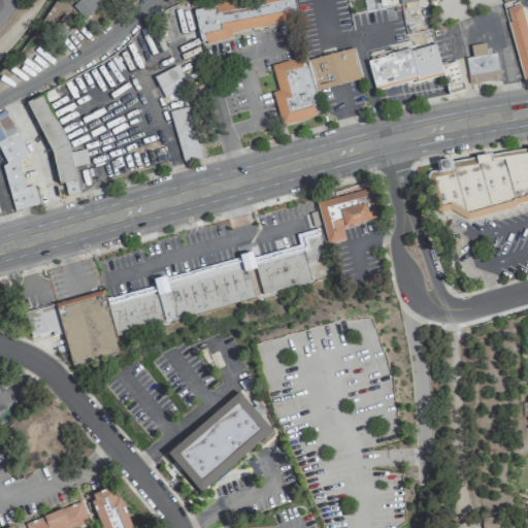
[(105,0),(78,0),(72,6),(85,20),(105,0)]
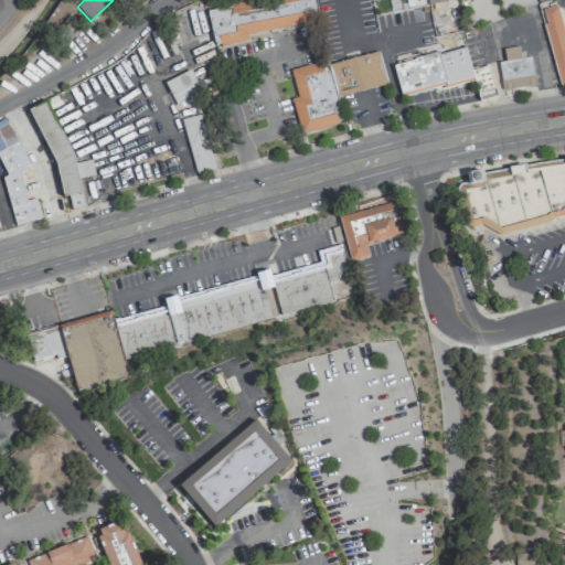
[(248,41),(247,35),(319,22),(313,0),(260,0),(208,10),(214,48),(248,41)]
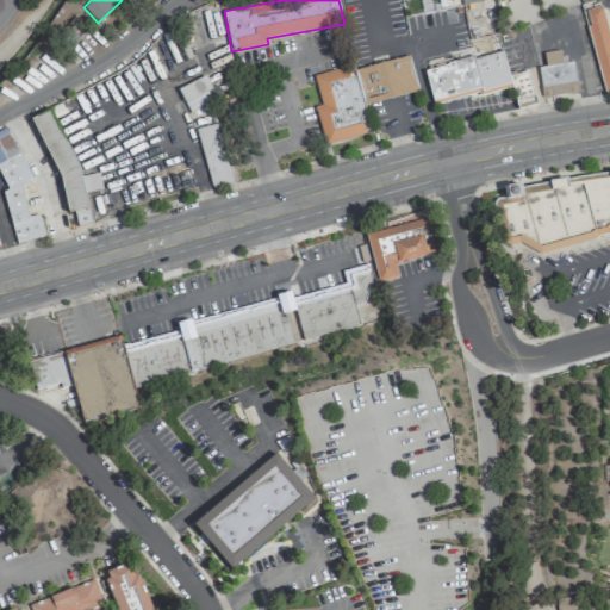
[(609,89),(609,41),(601,6),(582,12),(604,92),(609,89)]
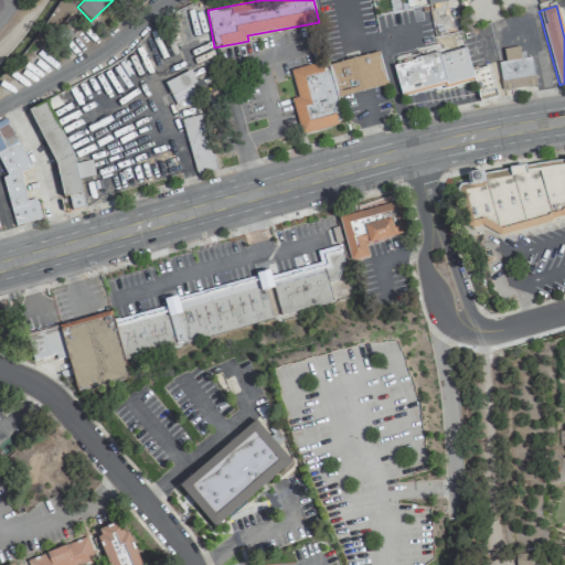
[(502,91),(535,85),(530,57),(522,59),(520,46),(502,50),(504,62),(498,63),(502,91)]
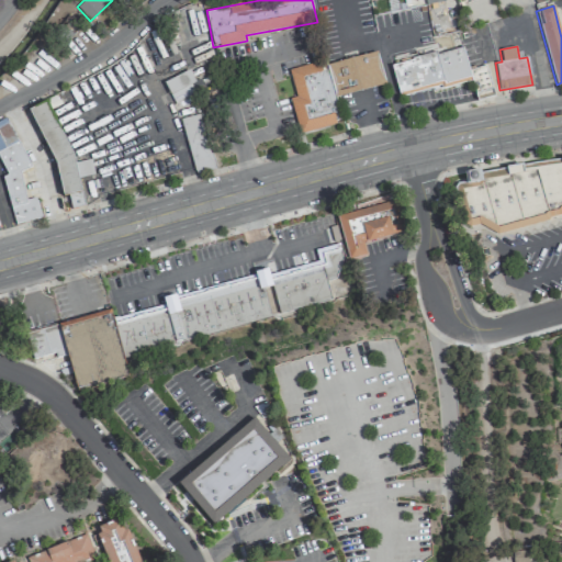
[(460,47),(435,55),(434,52),(391,66),(398,94),(440,82),(442,87),(470,79),(460,47)]
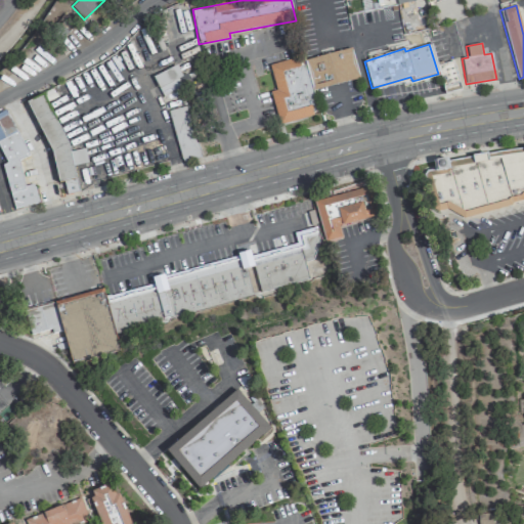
[(301,56),(268,66),(275,90),(269,92),(278,126),(319,114),(301,56)]
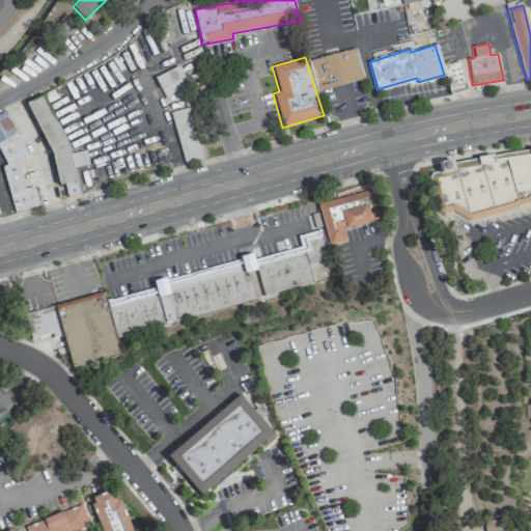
[(188,75),(183,77),(178,66),(155,77),(163,96),(193,84),(188,75)]
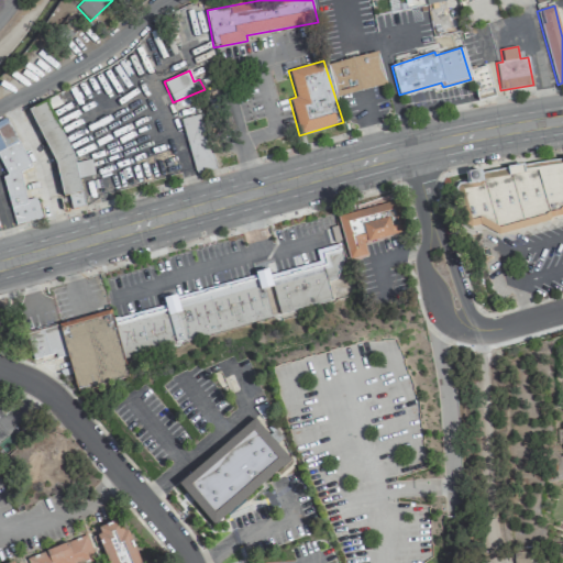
[(80,191),(72,154),(45,100),(28,110),(54,164),(62,196),(80,191)]
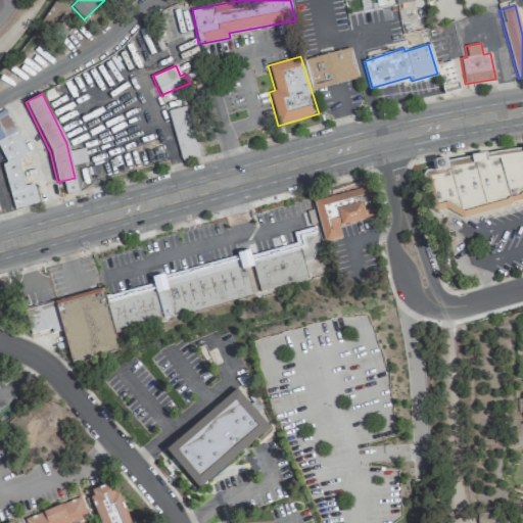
[(167,111),(172,129),(191,123),(186,105),(167,111)]
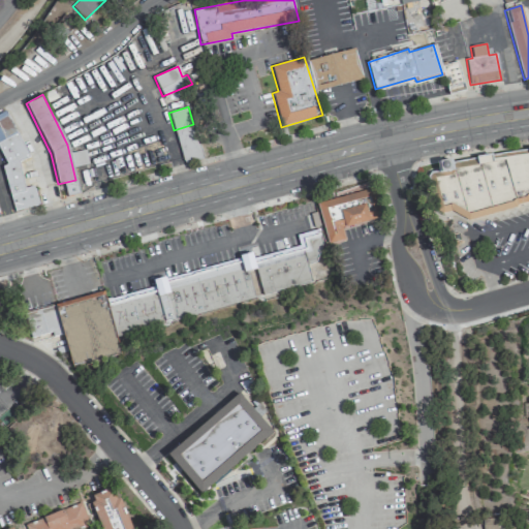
[(3,112),(0,113),(0,152),(6,163),(1,166),(13,210),(38,204),(33,185),(24,188),(17,161),(29,156),(3,112)]
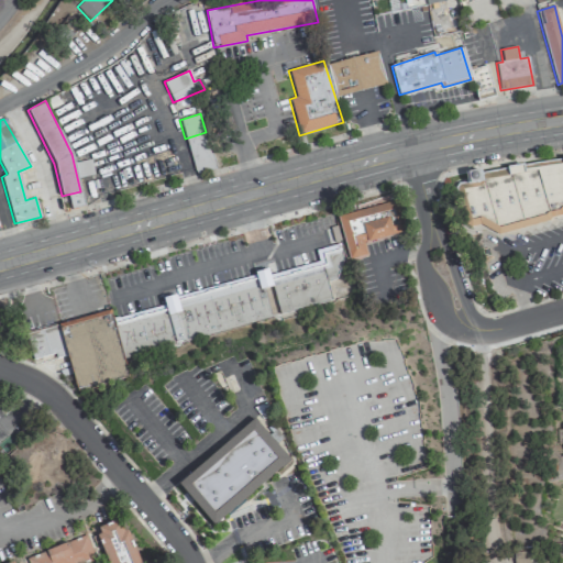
[(459,183),(465,181),(465,175),(562,158),(562,217),(561,218),(499,240),(467,228),(456,188),(459,183)]
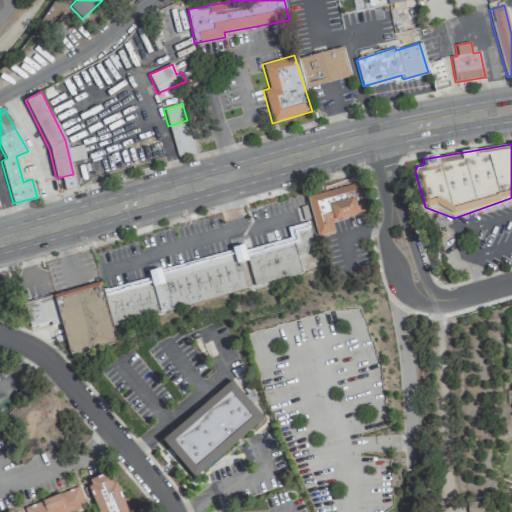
[(68,148),(71,162),(85,159),(82,145),(68,148)]
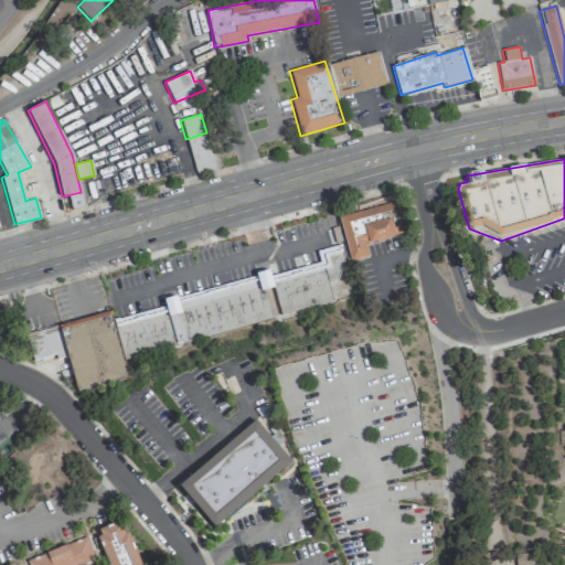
[(338,217),(395,202),(405,234),(365,245),(369,255),(350,260),(338,217)]
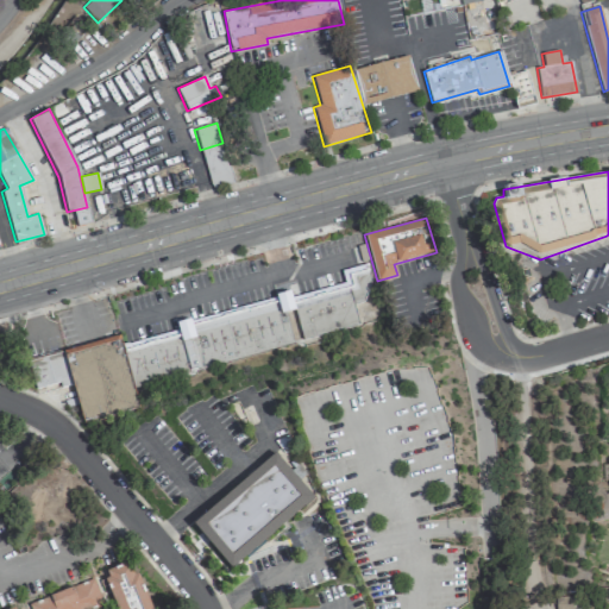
[(133,388),(121,345),(345,283),(341,271),(366,264),(383,320),(133,388)]
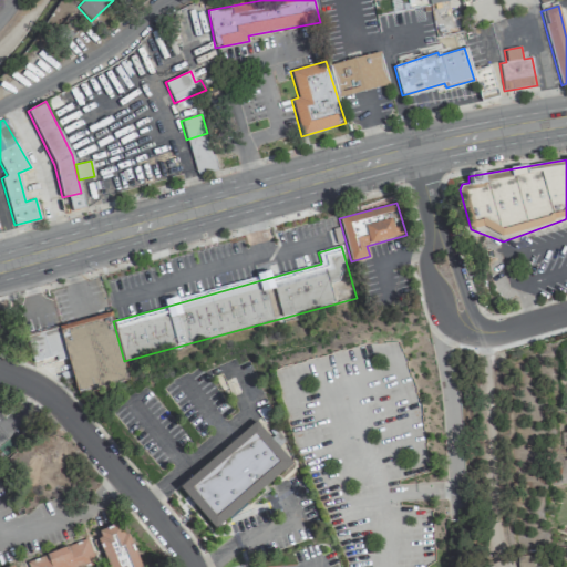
[(58,328),(111,313),(113,321),(124,361),(129,378),(76,391),(65,357),(58,328)]
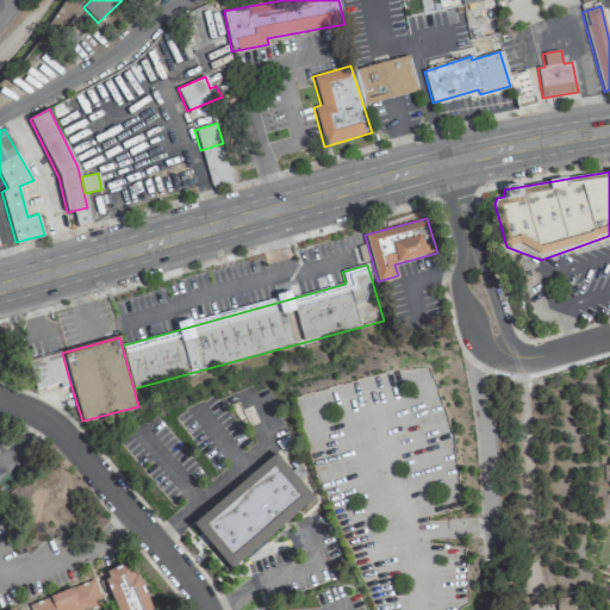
[(27,362),(62,353),(70,384),(60,387),(58,383),(35,388),(27,362)]
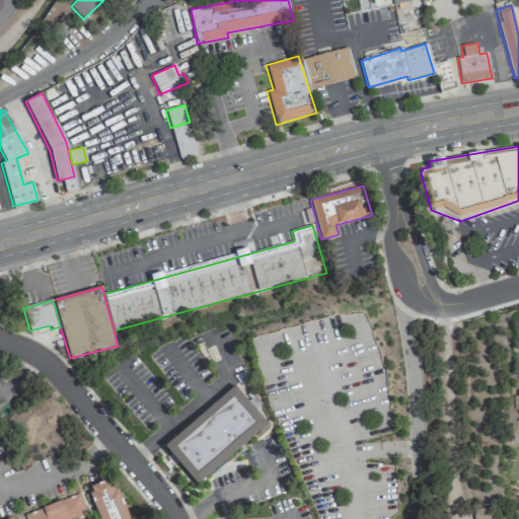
[(162,446),(195,485),(267,425),(234,386),(162,446)]
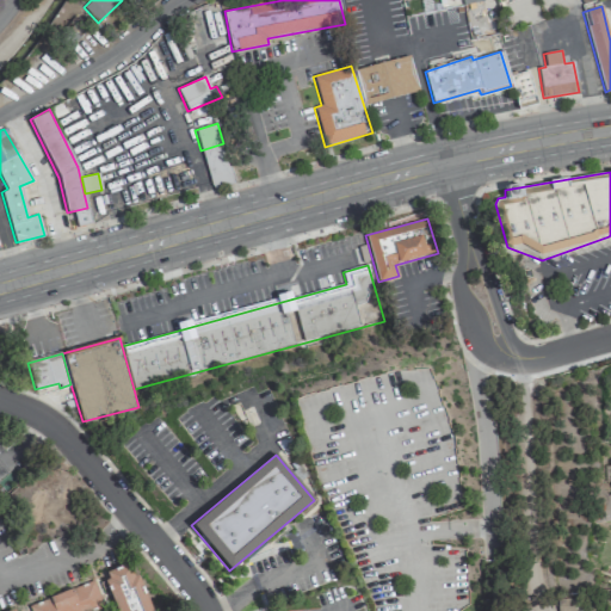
[(149,610),(134,563),(104,574),(117,610),(149,610)]
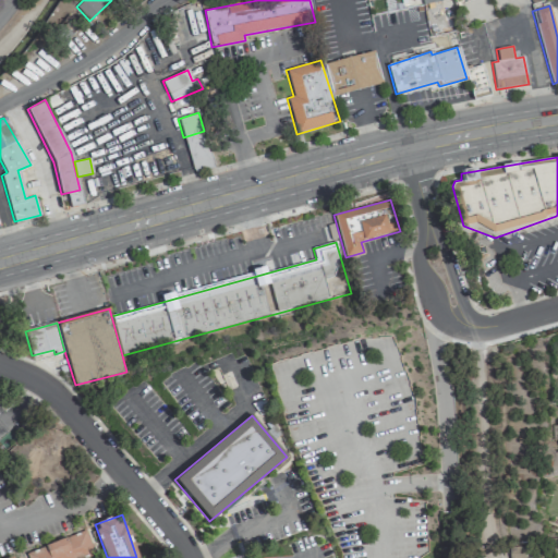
[(25,553),(27,557),(84,557),(94,555),(85,531),(25,553)]
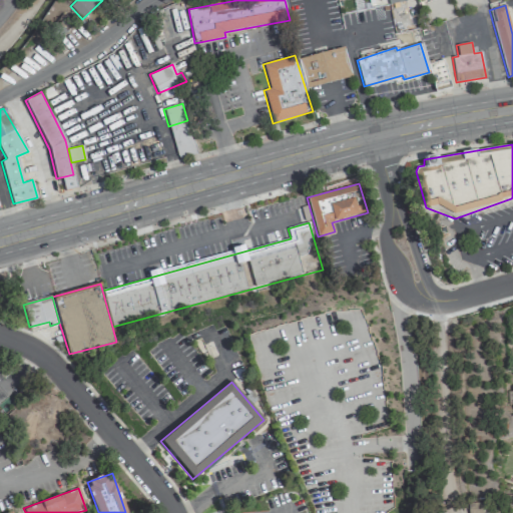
[(481,512),(482,503),(468,502),(467,512),(481,512)]
